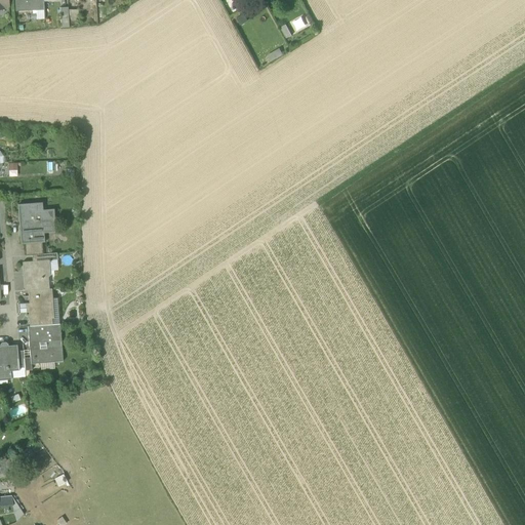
[(43,2),(42,0),(14,0),(15,5),(15,11),(36,10),(43,10),(43,2)]
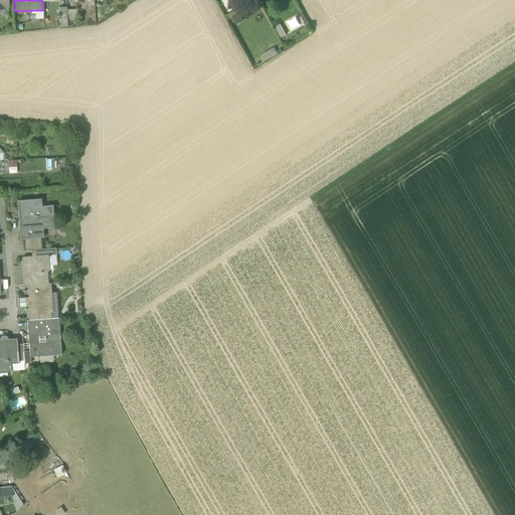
[(58,9),(59,28),(67,27),(67,19),(66,8),(58,9)]
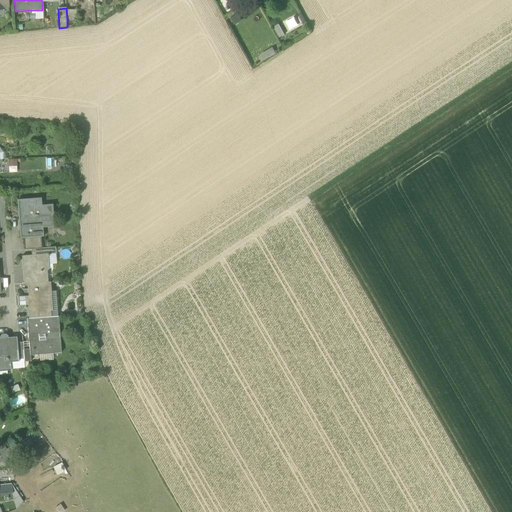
[(43,19),(42,10),(35,10),(35,20),(43,19)]
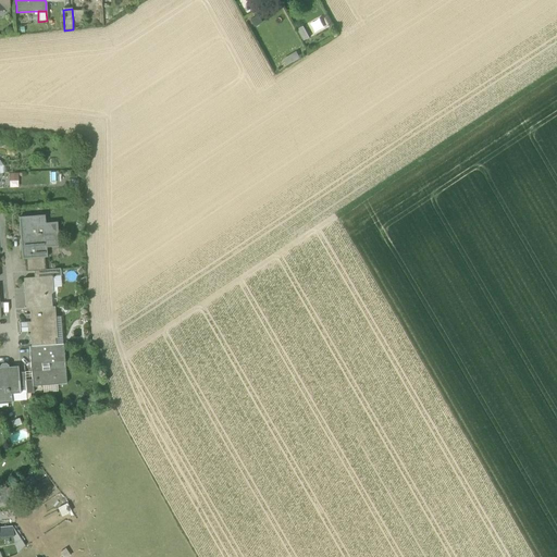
[(76,23),(83,23),(83,12),(73,12),(73,19),(75,20),(76,23)]
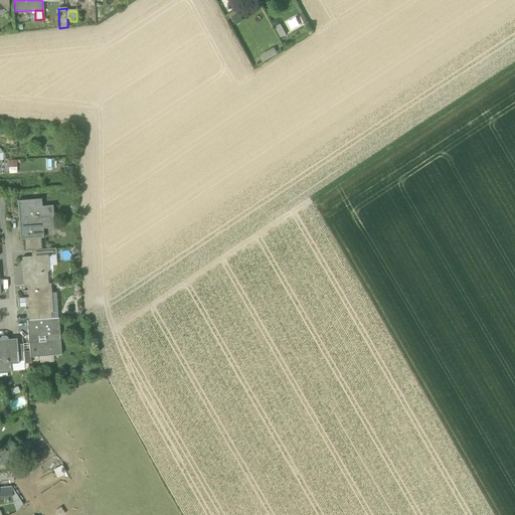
[(239,14),(231,18),(235,25),(243,21),(239,14)]
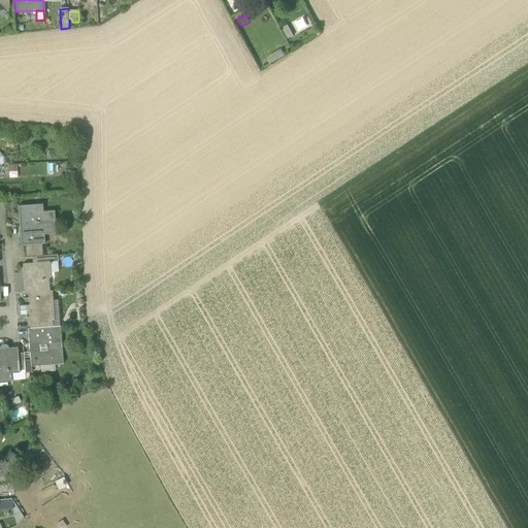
[(288,25),(282,28),(288,39),(294,36),(288,25)]
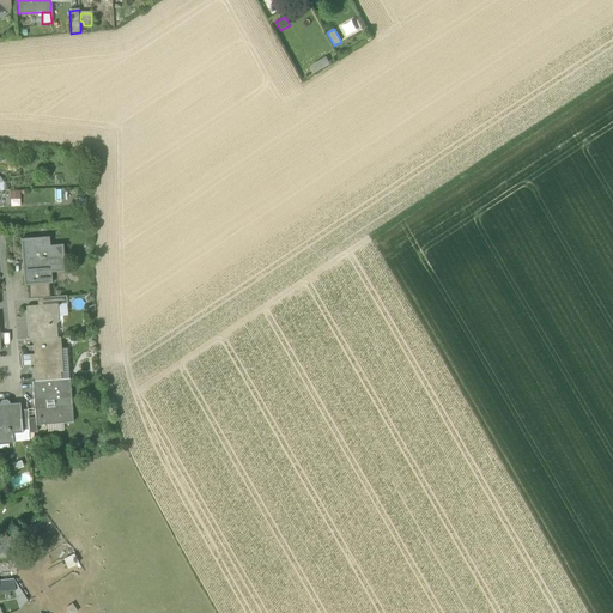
[(311,66),(316,73),(329,65),(326,58),(311,66)]
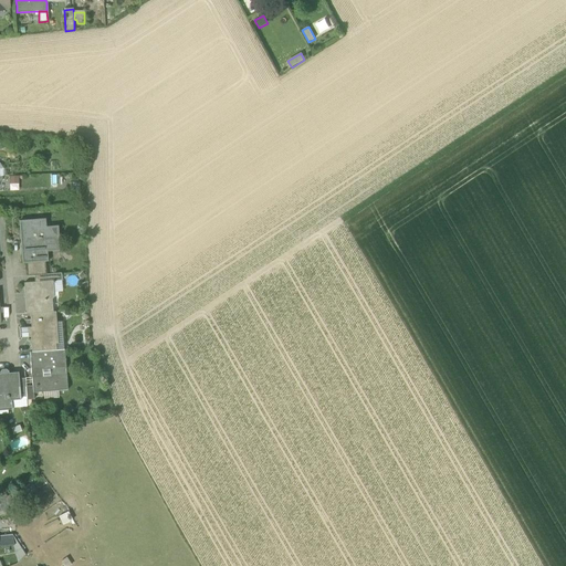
[(21,252),(22,263),(25,263),(45,262),(48,262),(46,247),(59,245),(58,227),(42,228),(42,219),(19,221),(21,248),(23,248),(23,252),(21,252)]
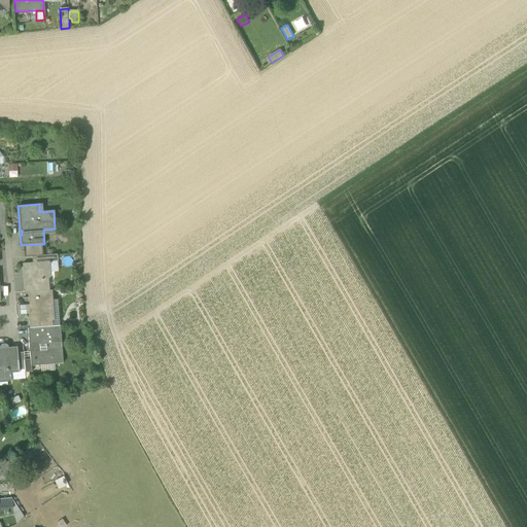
[(25,257),(32,256),(42,255),(42,244),(24,245),(25,257)]
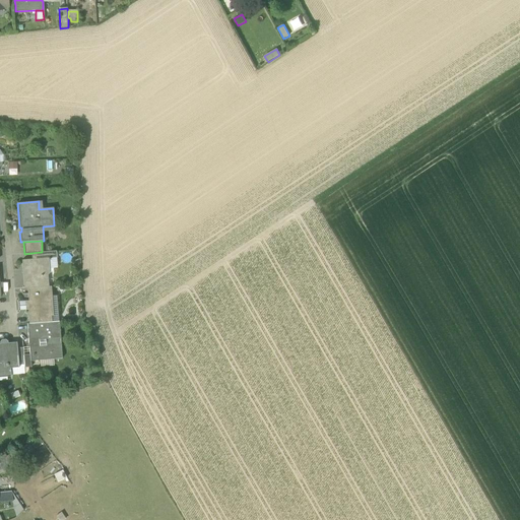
[(24,288),(28,288),(47,286),(46,275),(48,275),(50,272),(49,259),(49,258),(33,259),(22,260),(24,288)]
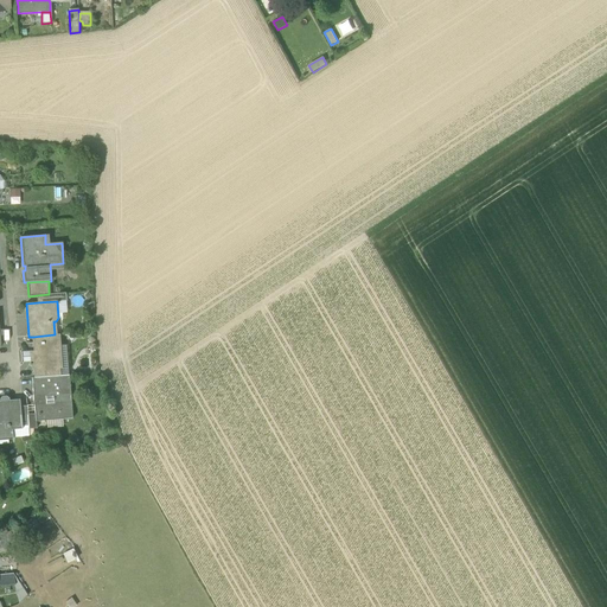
[(57,302),(58,318),(62,313),(68,313),(66,301),(57,302)]
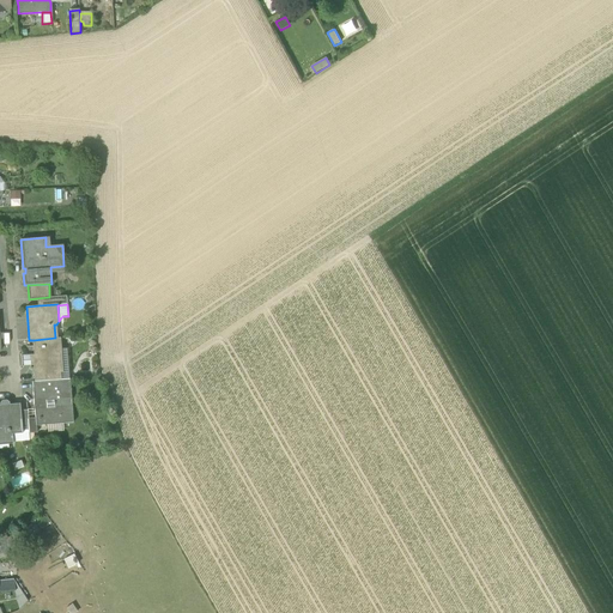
[(60,338),(55,338),(34,340),(35,356),(32,356),(34,366),(34,375),(58,372),(56,352),(61,352),(61,349),(60,338)]
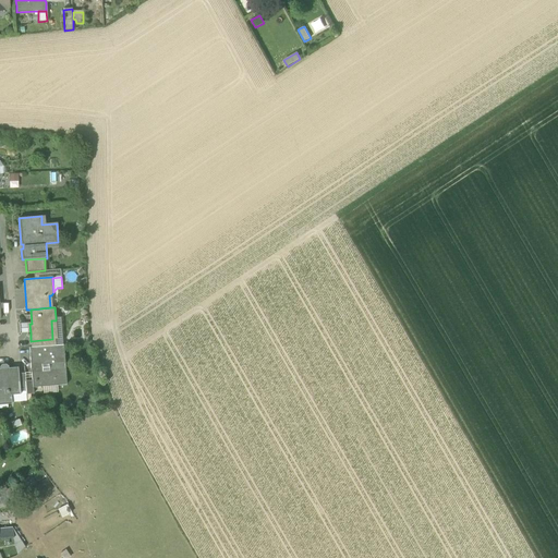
[(31,341),(32,347),(56,346),(55,338),(52,339),(31,341)]
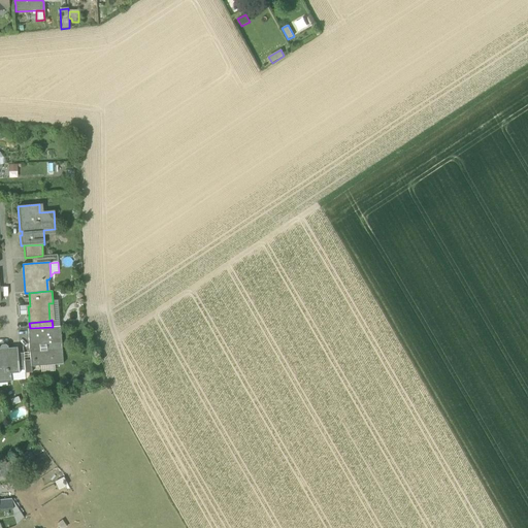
[(53,327),(30,328),(28,329),(30,353),(30,360),(31,366),(40,366),(54,364),(63,364),(60,326),(53,327)]
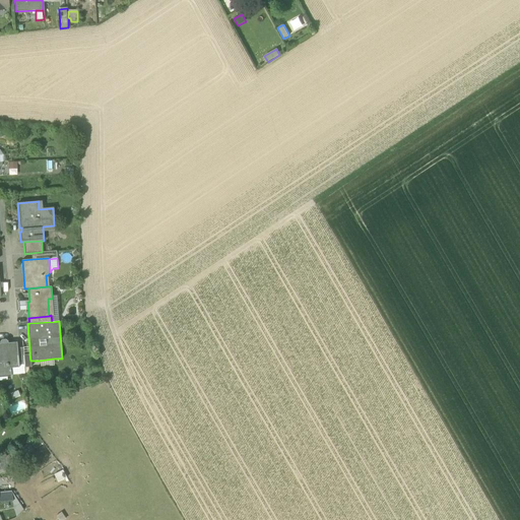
[(0,344),(0,375),(9,375),(8,367),(17,366),(15,348),(15,344),(0,344)]
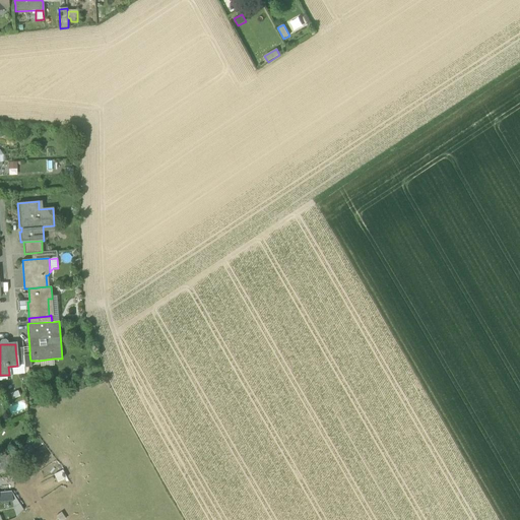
[(29,354),(23,354),(23,347),(15,348),(17,366),(24,366),(24,368),(31,367),(30,361),(29,354)]
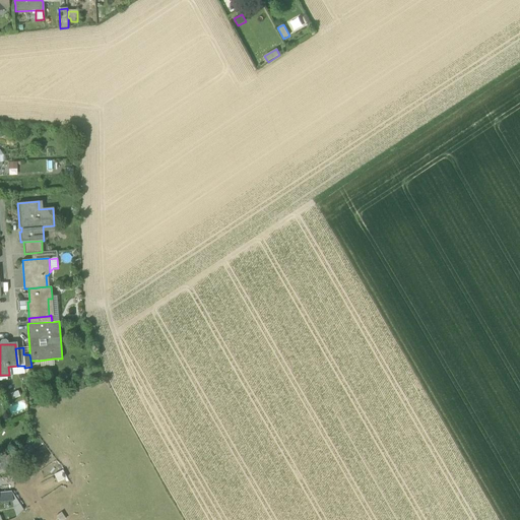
[(25,374),(24,368),(24,366),(17,366),(8,367),(9,375),(25,374)]
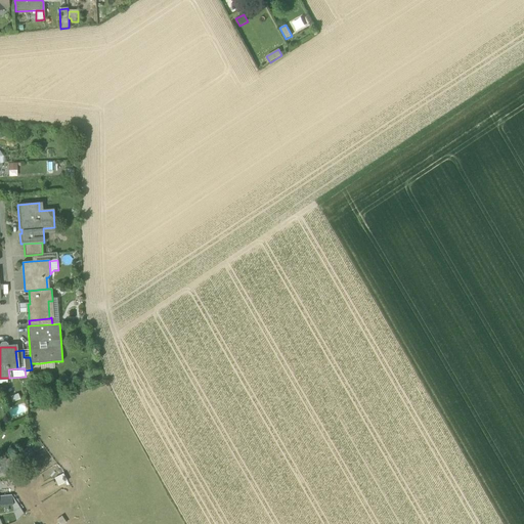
[(29,447),(19,452),(25,461),(34,455),(29,447)]
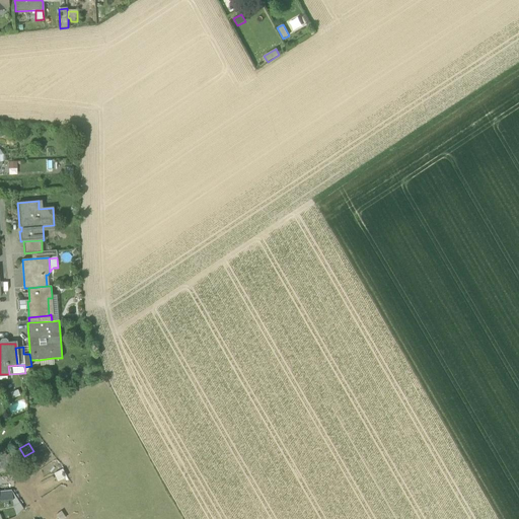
[(19,449),(11,452),(15,461),(23,457),(19,449)]
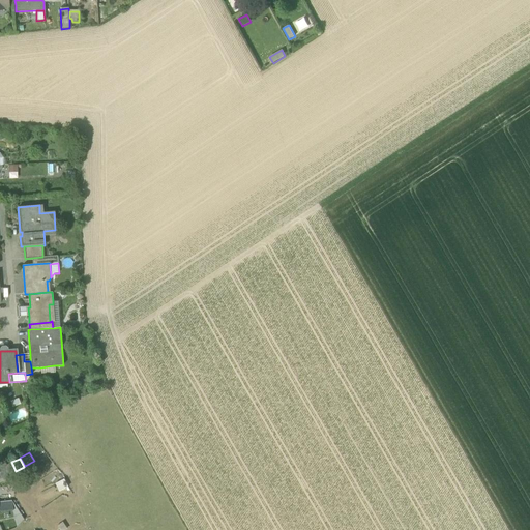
[(6,466),(7,474),(16,471),(11,462),(6,466)]
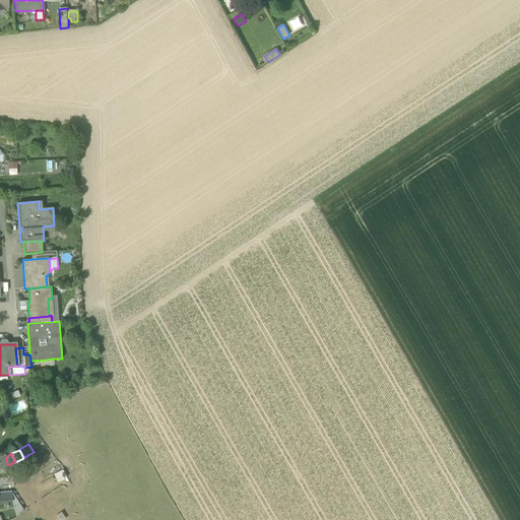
[(58,482),(65,479),(60,471),(54,474),(58,482)]
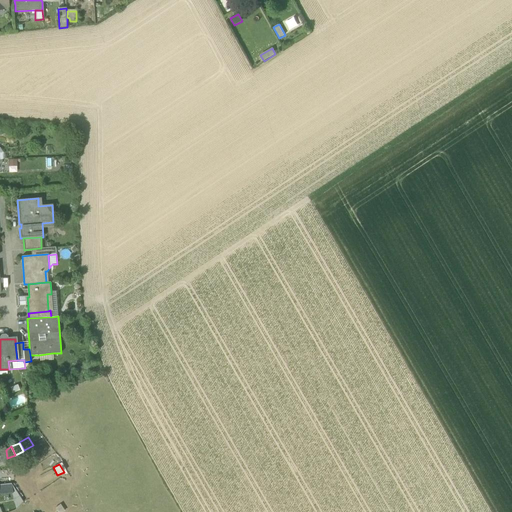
[(11,483),(0,484),(0,494),(11,493),(12,493),(11,483)]
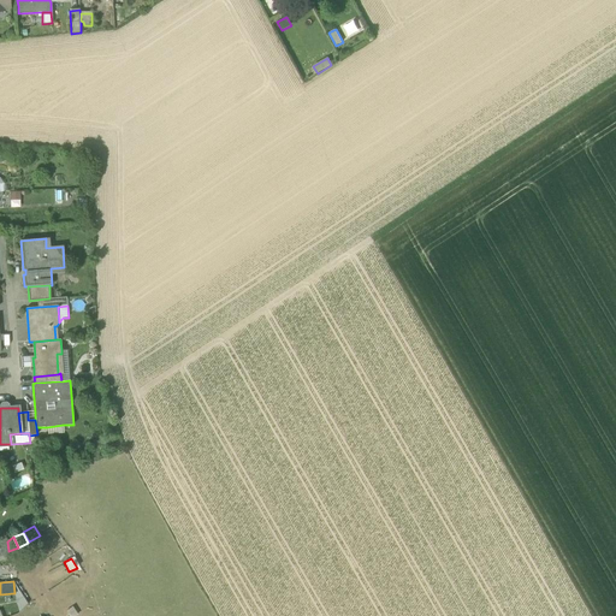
[(13,593),(16,600),(23,597),(13,581),(15,593),(13,593)]
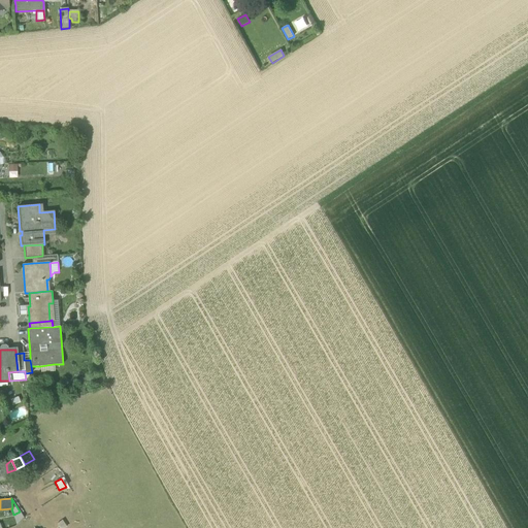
[(20,512),(13,515),(17,525),(24,518),(20,512)]
